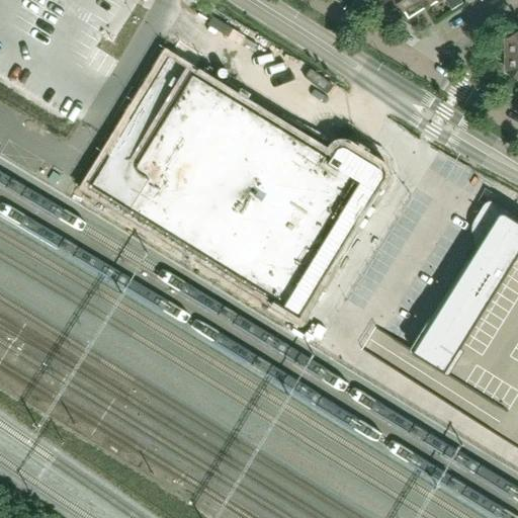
[(396,0),(394,3),(397,7),(401,6),(410,19),(426,9),(426,10),(441,0),(396,0)]
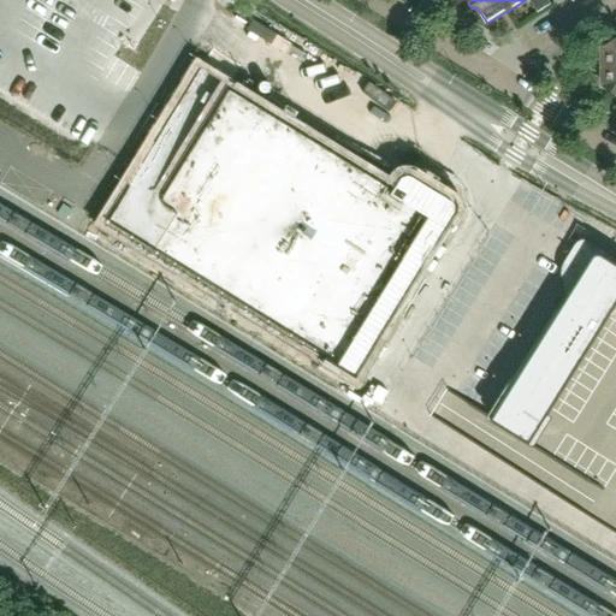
[(615,39),(604,48),(604,67),(615,66),(615,39)]
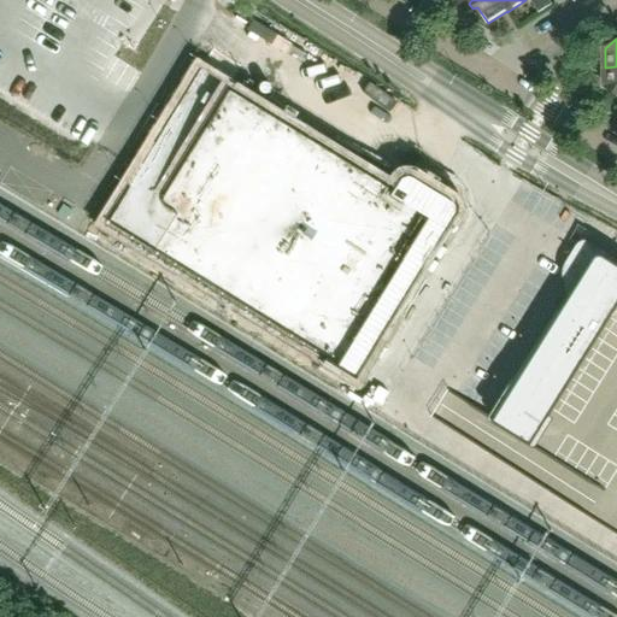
[(616,66),(605,68),(605,86),(616,94),(616,66)]
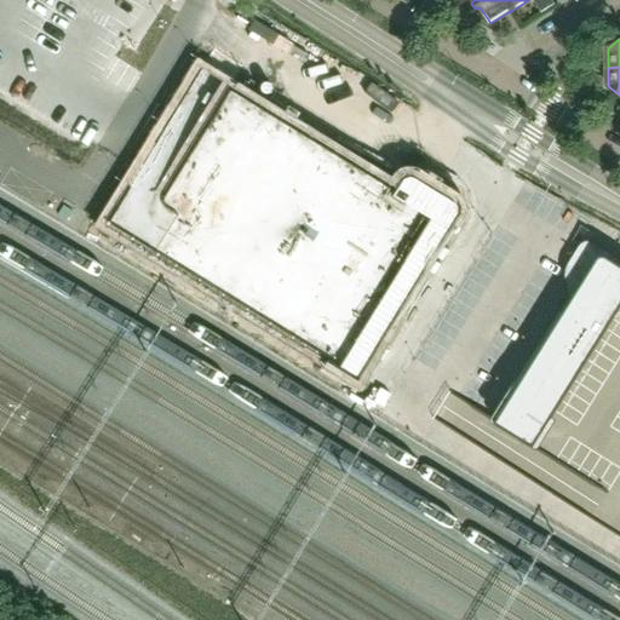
[(397,178),(397,179),(391,189),(229,87),(183,161),(154,143),(104,223),(245,310),(262,281),(354,337),(336,366),(354,378),(455,214),(455,213),(455,212),(457,212),(457,211),(457,210),(457,208),(457,207),(455,207),(455,206),(455,205),(454,204),(454,202),(453,202),(453,201),(452,201),(411,176),(409,174),(408,174),(407,174),(406,174),(405,174),(403,174),(402,174),(401,176),(400,176),(400,177),(399,177),(399,178),(397,178)]
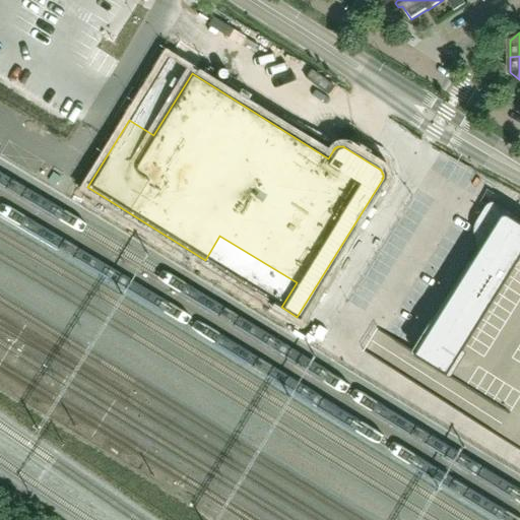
[(365,349),(364,351),(519,450),(519,219),(511,214),(510,214),(510,213),(509,213),(508,213),(507,213),(506,213),(505,213),(505,214),(504,214),(503,214),(503,215),(502,215),(502,216),(416,353),(379,328),(377,331),(427,362),(415,382),(365,349)]
